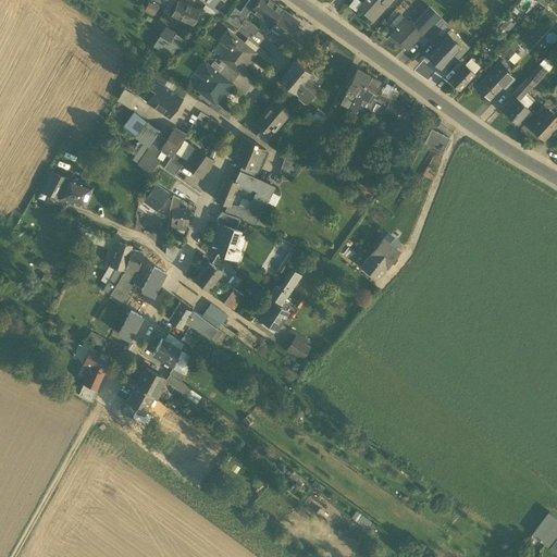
[(209,0),(207,4),(212,9),(218,0),(209,0)]
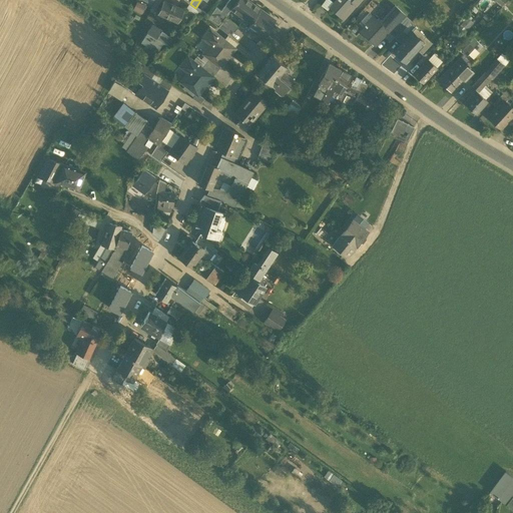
[(230,9),(237,0),(236,0),(229,0),(221,11),(226,14),(230,9)]
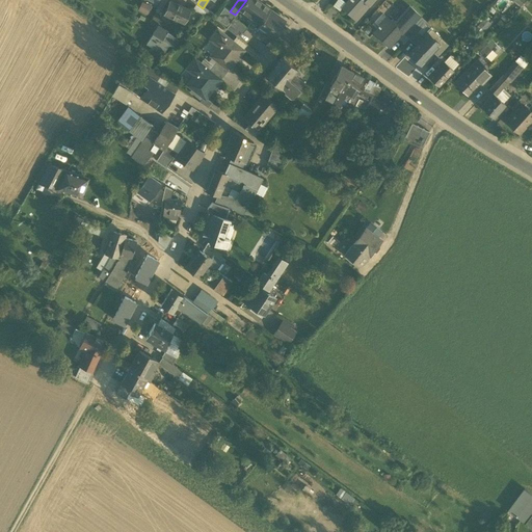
[(239,9),(260,25),(270,10),(256,0),(245,0),(246,0),(239,9)]
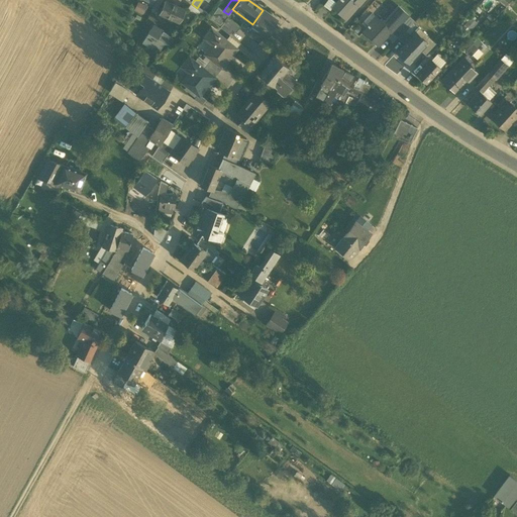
[(330,10),(332,8),(336,2),(332,0),(327,0),(323,5),(330,10)]
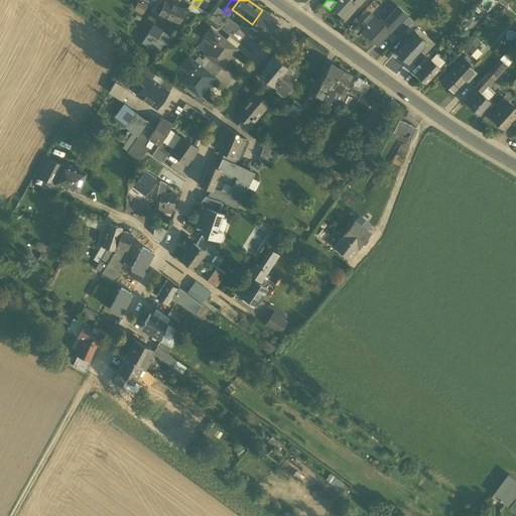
[(338,0),(332,8),(342,17),(355,3),(358,6),(362,0),(338,0)]
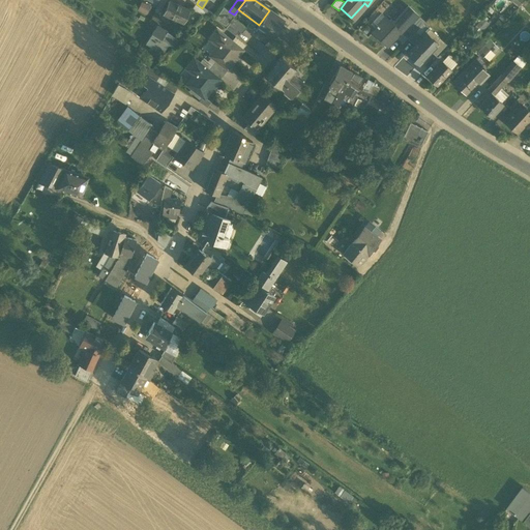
[(164,15),(184,23),(189,10),(169,1),(164,15)]
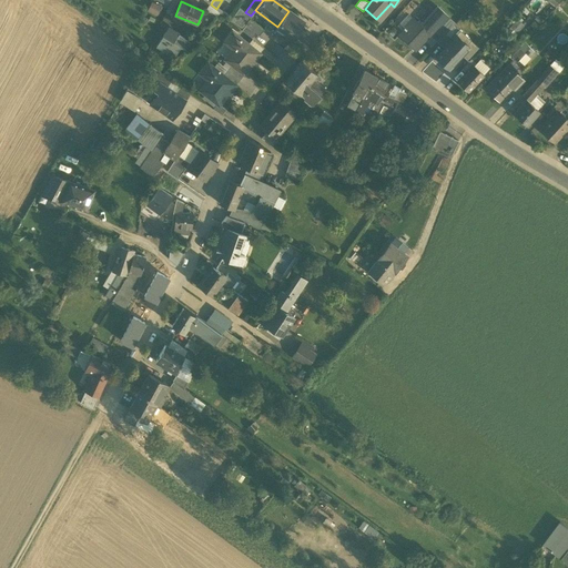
[(161,7),(152,2),(148,11),(156,16),(161,7)]
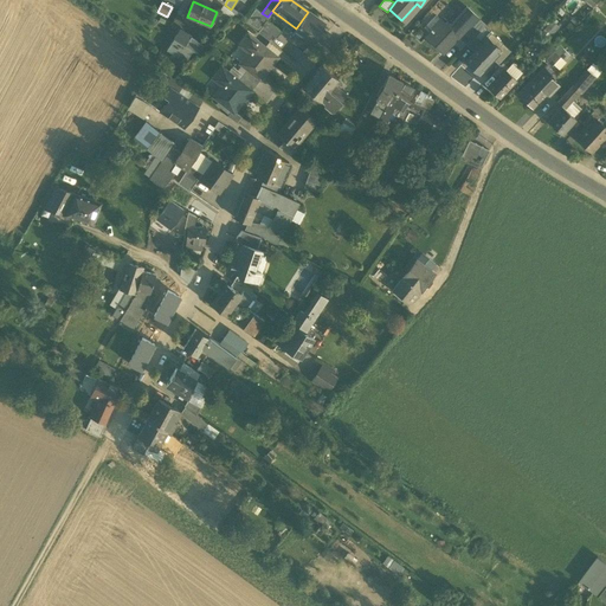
[(230,19),(234,14),(223,5),(219,11),(230,19)]
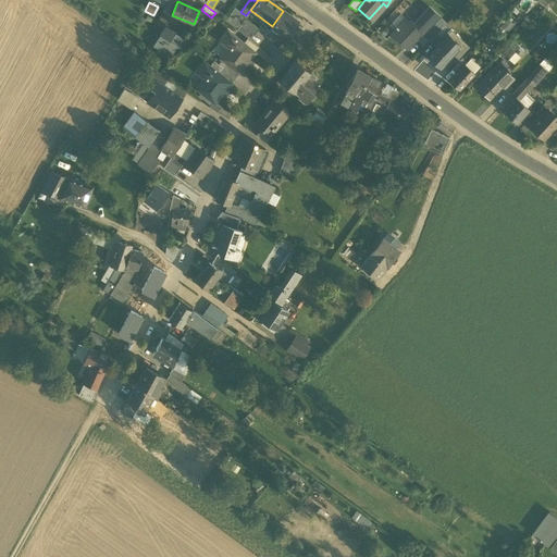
[(240,12),(234,8),(226,20),(238,27),(240,24),(245,17),(246,15),(240,12)]
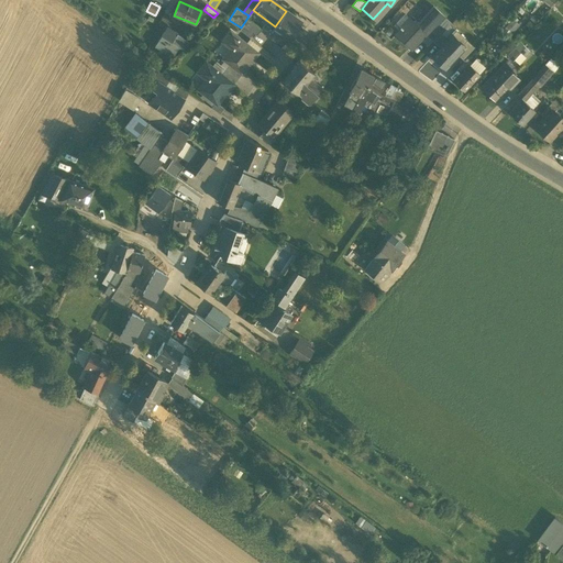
[(395,34),(411,50),(421,40),(426,35),(428,32),(429,33),(438,24),(444,18),(433,8),(417,25),(410,19),(399,30),(395,34)]
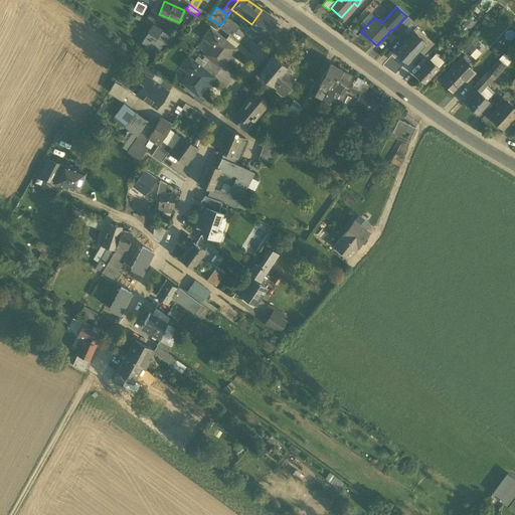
[(276,20),(262,10),(251,24),(248,28),(263,38),(276,20)]
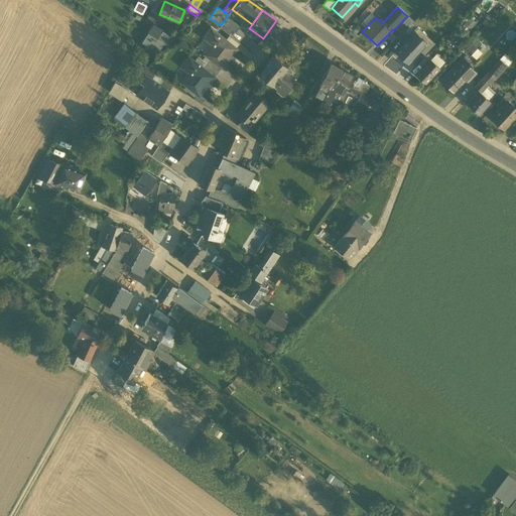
[(361,23),(366,27),(376,17),(371,13),(361,23)]
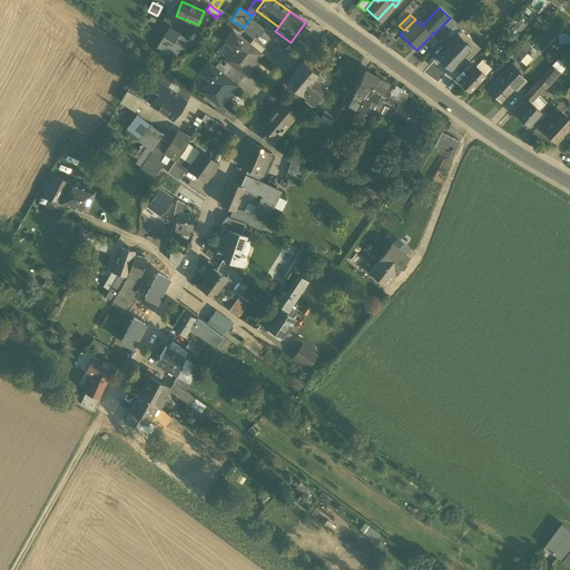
[(451,17),(450,18),(443,25),(451,30),(455,26),(458,23),(451,17)]
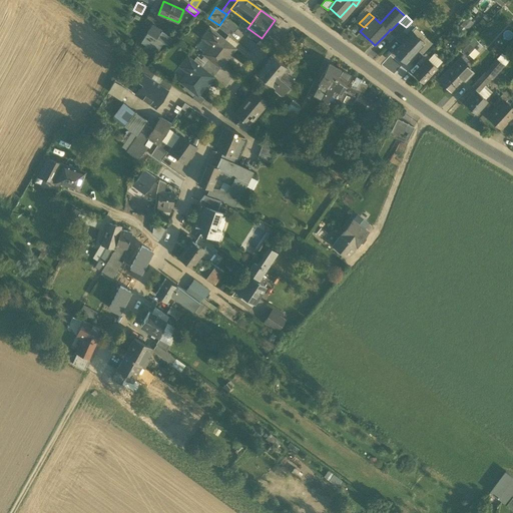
[(225,16),(221,22),(231,30),(234,32),(238,27),(225,16)]
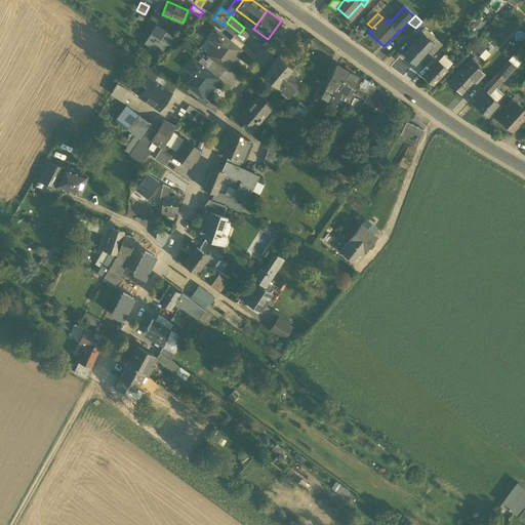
[(485,24),(478,17),(472,25),(478,31),(485,24)]
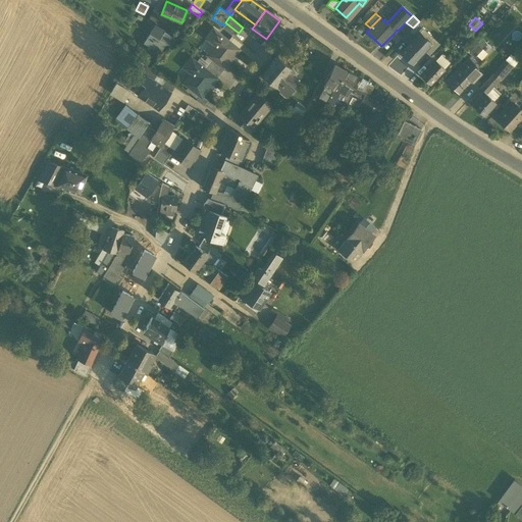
[(221,28),(229,35),(231,36),(236,31),(225,22),(223,25),(221,28)]
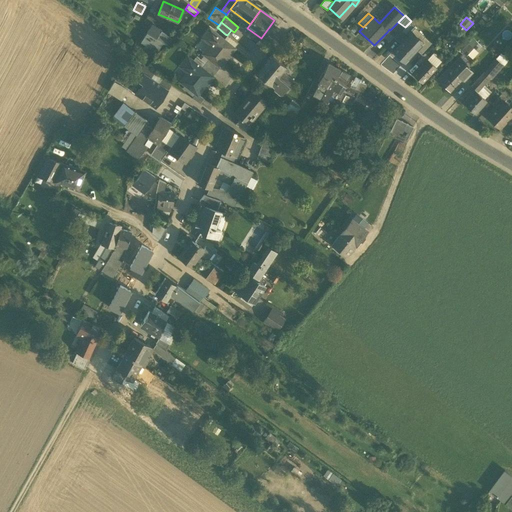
[(393,37),(394,38),(403,30),(405,27),(398,22),(390,30),(389,29),(387,32),(393,37)]
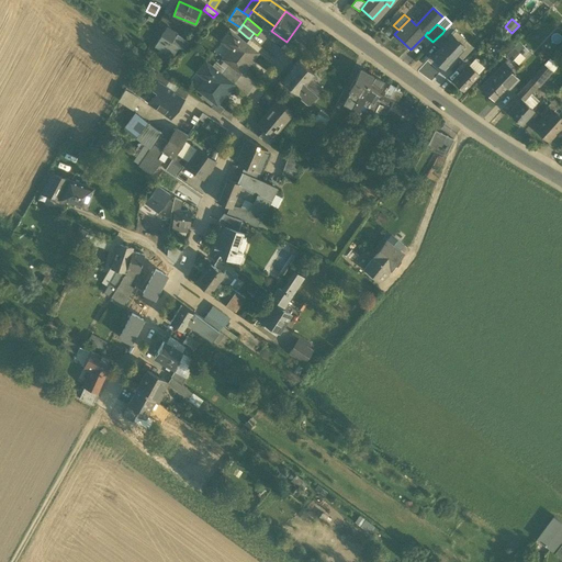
[(447,37),(453,30),(449,25),(445,30),(442,33),(447,37)]
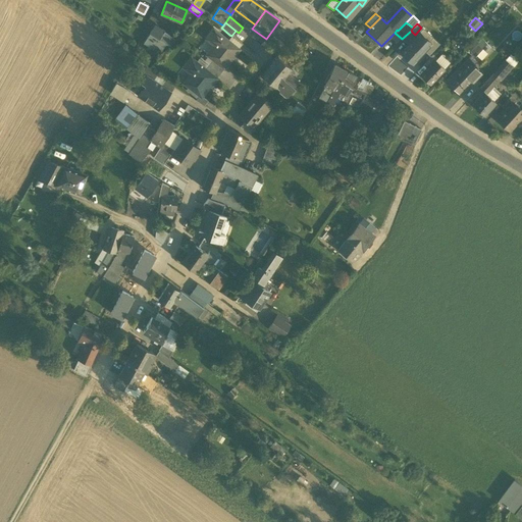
[(155,25),(151,34),(164,42),(166,44),(170,46),(176,39),(155,25)]
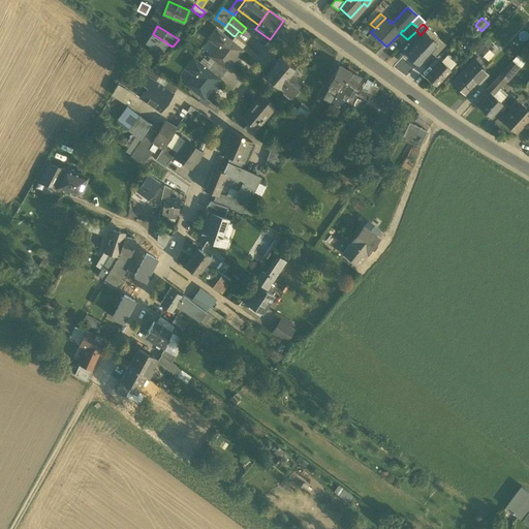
[(405,54),(417,65),(426,57),(431,52),(427,49),(438,37),(427,28),(421,35),(422,36),(417,39),(417,40),(413,45),(405,54)]
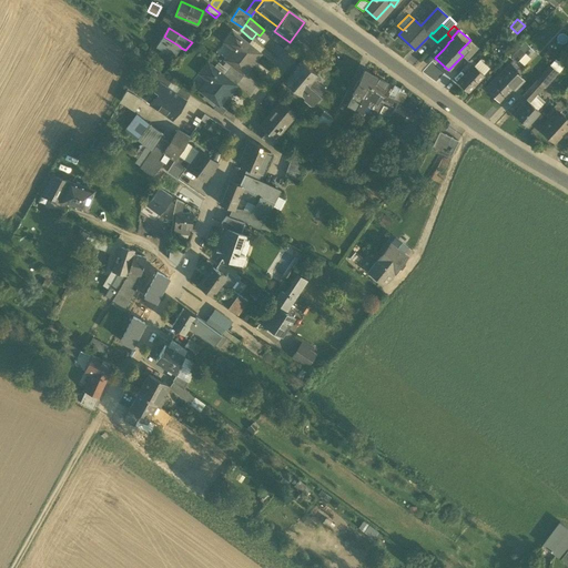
[(232,66),(244,74),(261,54),(260,53),(249,44),(233,32),(225,42),(235,51),(227,61),(232,66)]
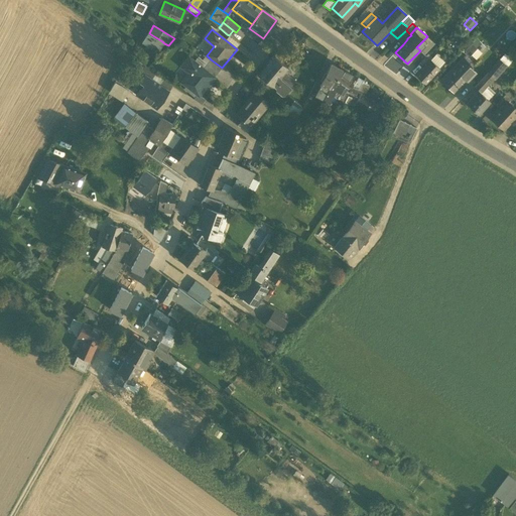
[(410,34),(406,30),(397,38),(403,44),(407,39),(407,38),(411,35),(410,34)]
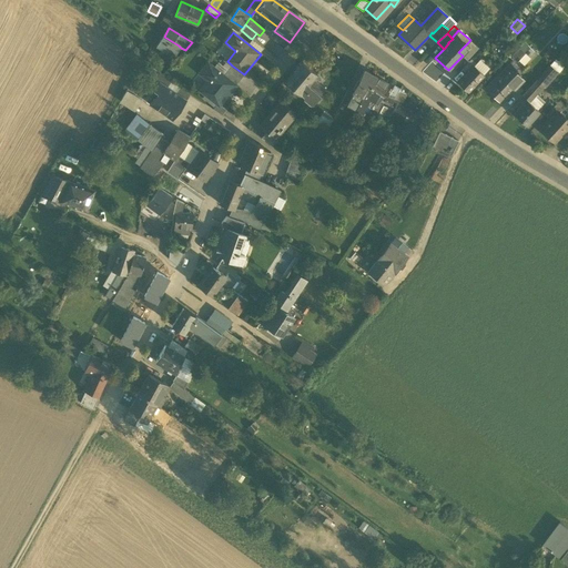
[(429,36),(425,40),(432,47),(436,41),(429,36)]
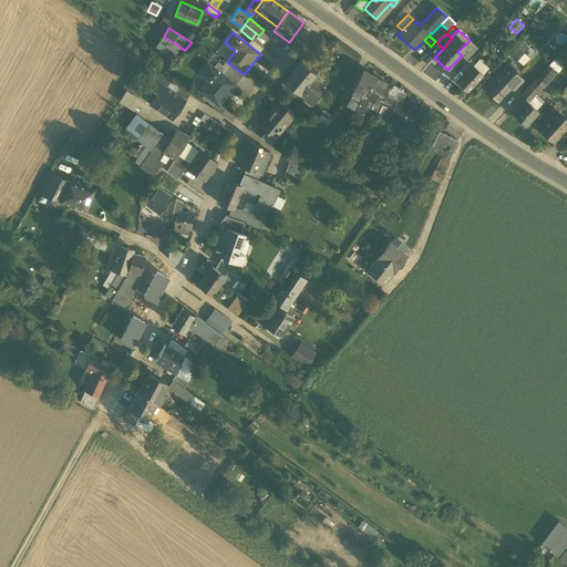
[(157,48),(172,57),(178,45),(164,37),(157,48)]
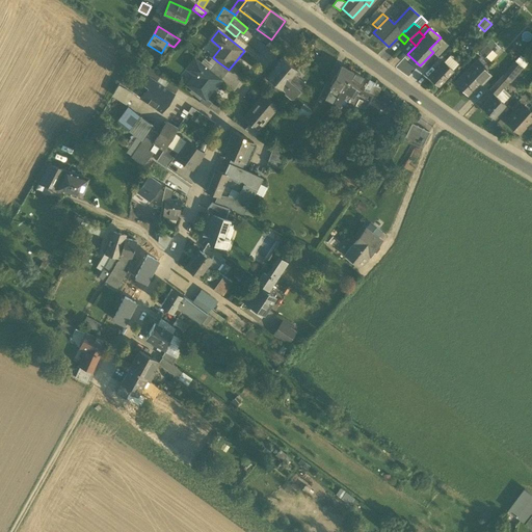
[(246,45),(236,36),(233,42),(243,50),(246,45)]
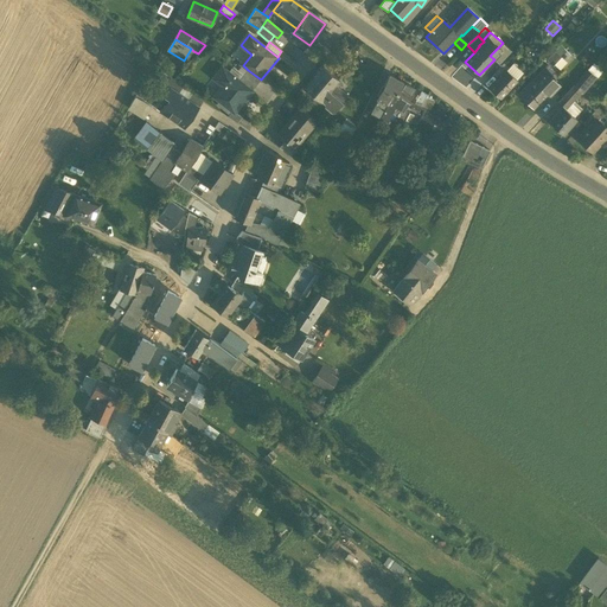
[(490,56),(494,59),(499,64),(511,52),(503,43),(490,56)]
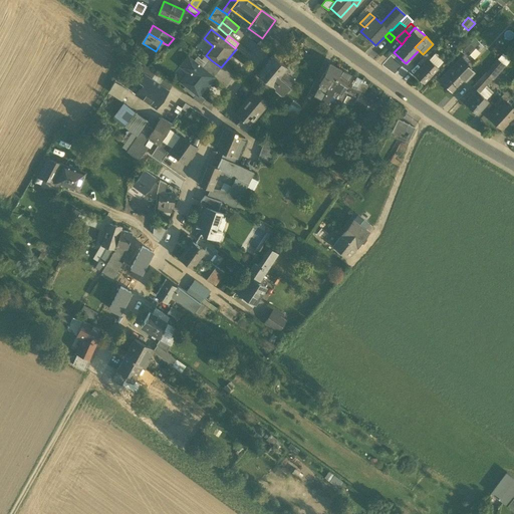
[(286,43),(291,47),(296,42),(291,38),(286,43)]
